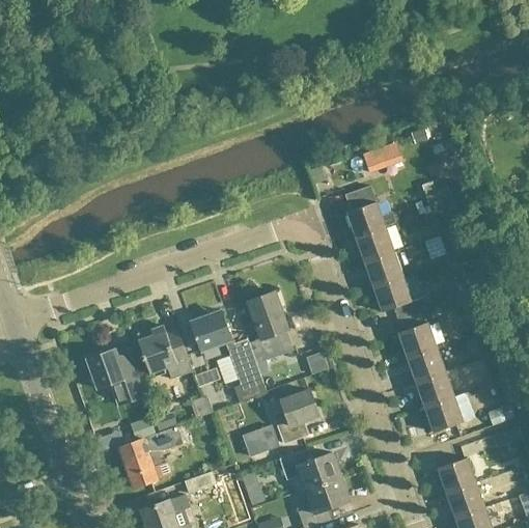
[(425,128),(412,132),(416,142),(428,137),(425,128)]
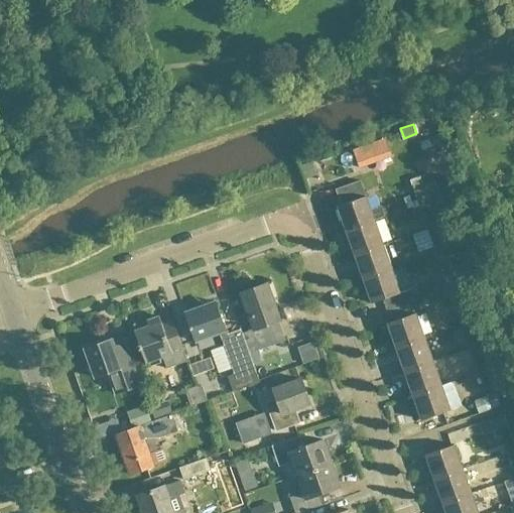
[(380,153),(374,138),(354,146),(360,160),(380,153)]
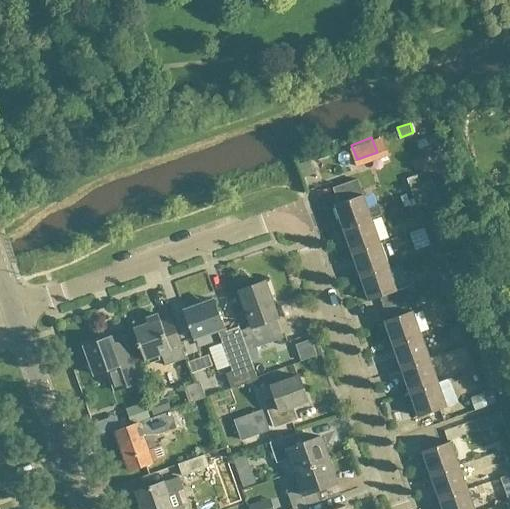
[(436,176),(420,181),(417,174),(406,177),(414,199),(415,202),(426,198),(441,193),(436,176)]
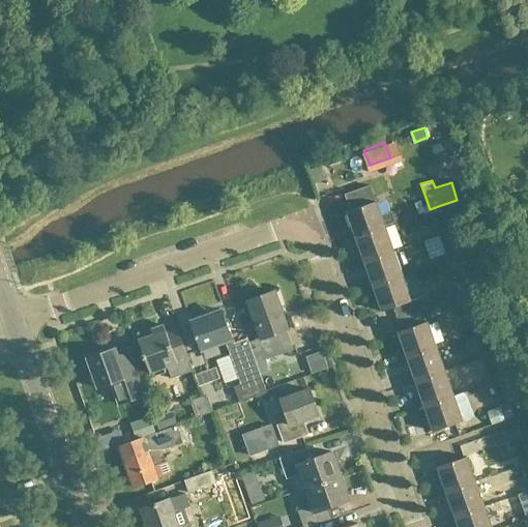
[(372,186),(346,196),(351,210),(348,212),(356,235),(385,225),(396,221),(392,210),(381,214),(372,186)]
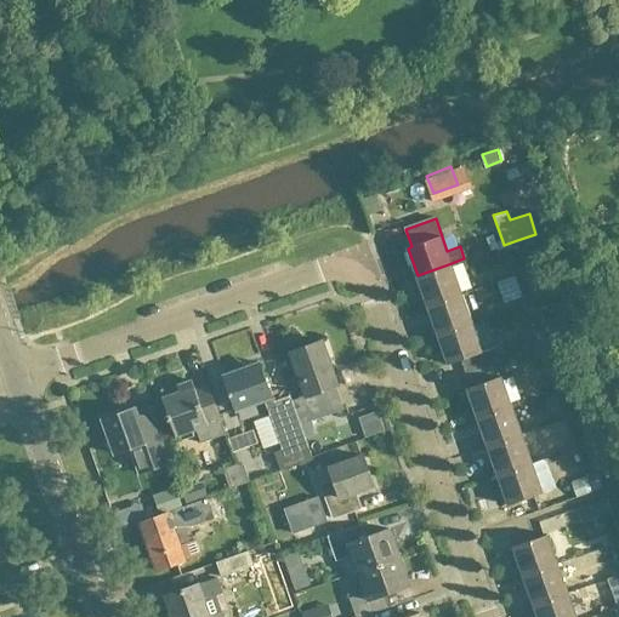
[(527,269),(517,240),(504,245),(511,266),(515,274),(527,269)]
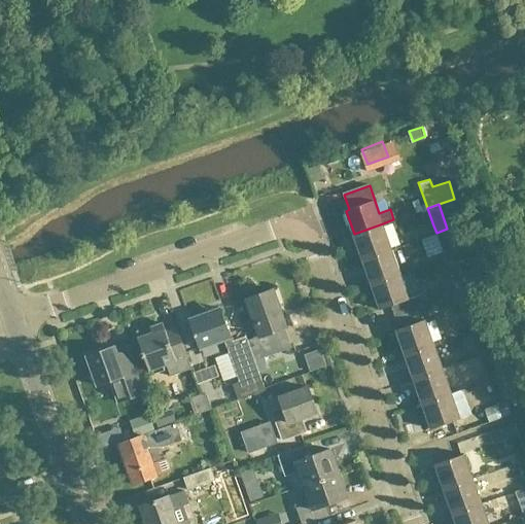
[(383,223),(354,234),(362,258),(391,248),(383,223)]
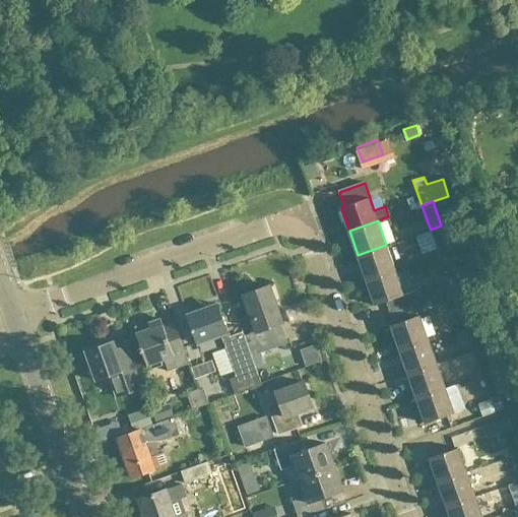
[(450,250),(441,225),(431,230),(439,254),(450,250)]
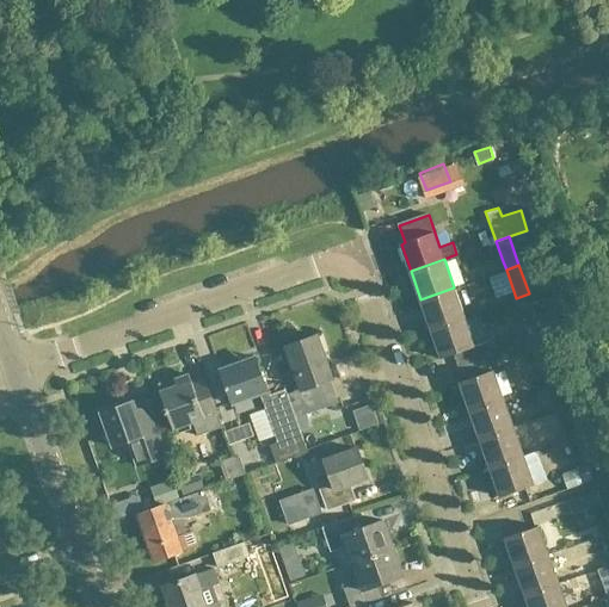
[(505,289),(499,273),(455,289),(454,287),(420,299),(431,328),(465,316),(461,304),(505,289)]
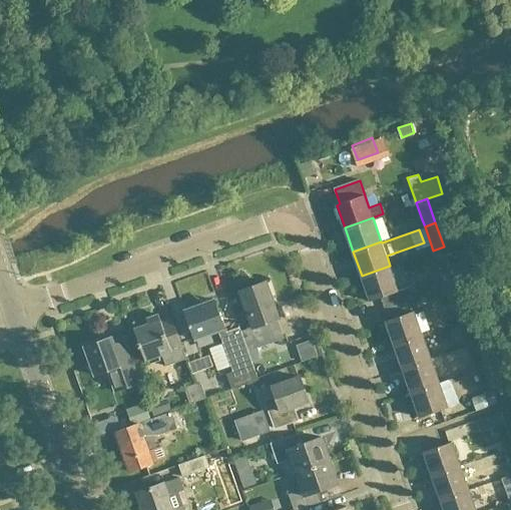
[(380,297),(384,308),(409,299),(413,298),(409,287),(399,290),(390,266),(362,276),(370,300),(380,297)]
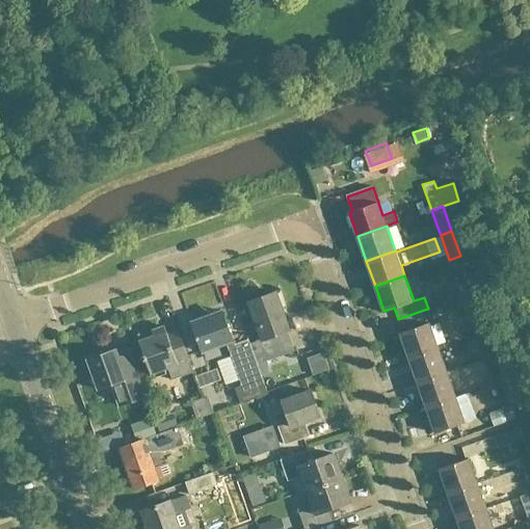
[(287,352),(286,351),(290,350),(283,332),(289,329),(275,290),(248,300),(262,338),(258,339),(258,340),(249,343),(262,374),(291,364),(287,352)]
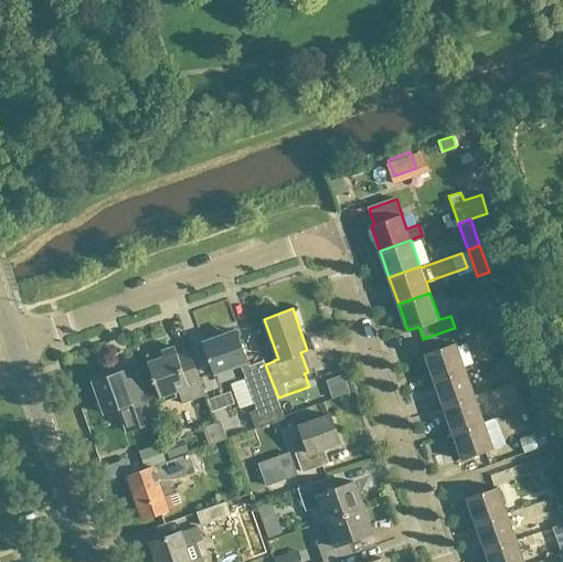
[(250,364),(247,360),(248,360),(236,329),(203,341),(215,372),(240,363),(256,409),(250,411),(255,428),(285,417),(278,398),(265,364),(264,359),(250,364)]
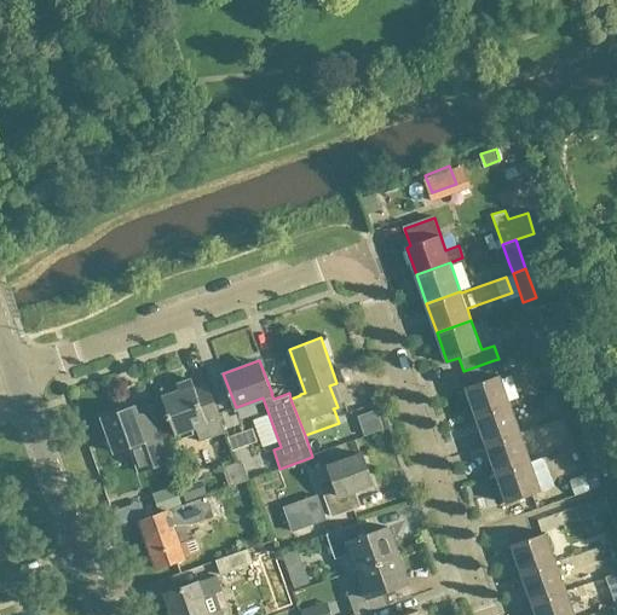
[(500,373),(494,360),(463,371),(468,386),(466,386),(476,416),(511,404),(500,373)]
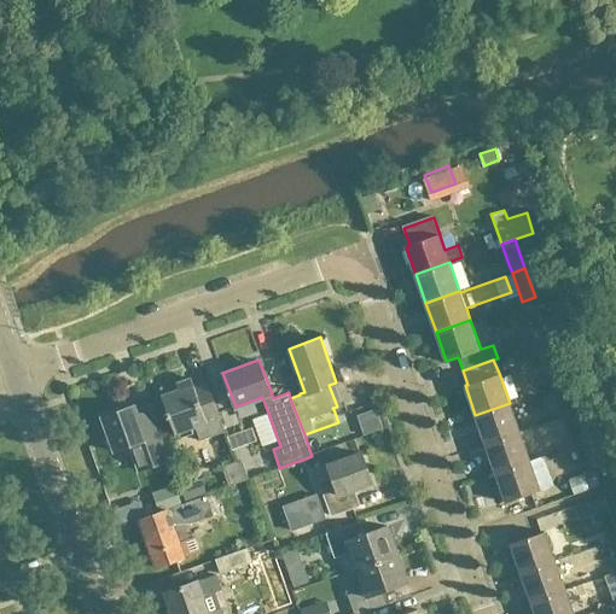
[(207,382),(195,386),(193,382),(161,395),(174,433),(195,425),(199,440),(222,433),(207,382)]
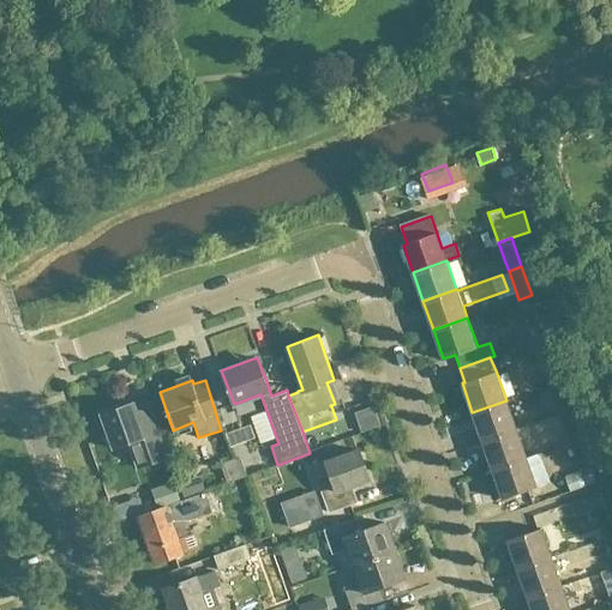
[(507,400),(472,412),(483,440),(516,428),(507,400)]
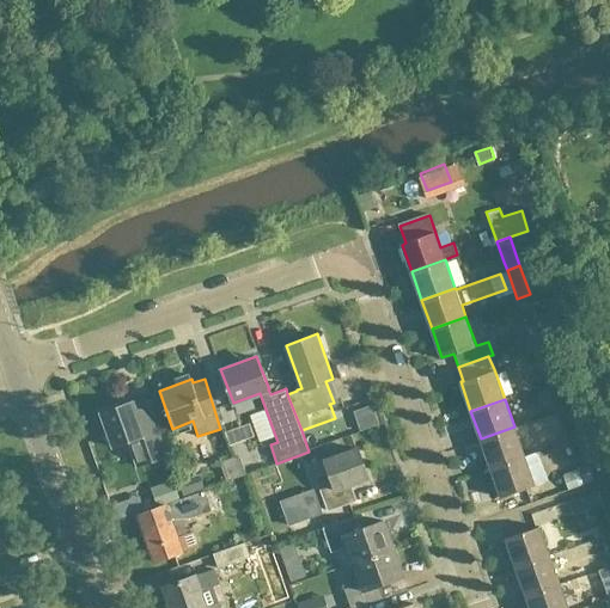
[(145,465),(145,464),(168,455),(158,429),(144,434),(132,400),(101,412),(113,446),(128,441),(136,467),(145,465)]
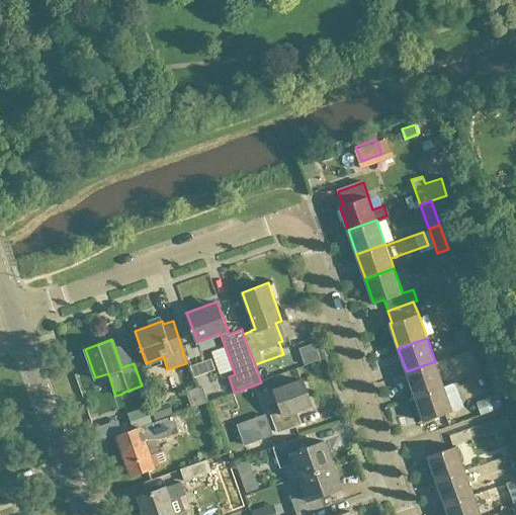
[(435,361),(407,371),(415,396),(443,385),(435,361)]
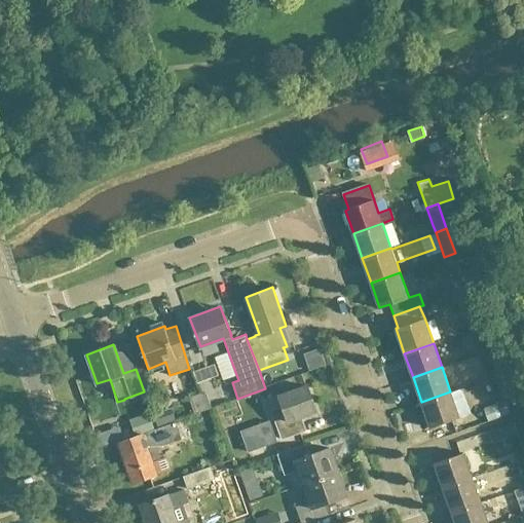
[(498,375),(487,379),(496,404),(499,416),(512,412),(498,375)]
